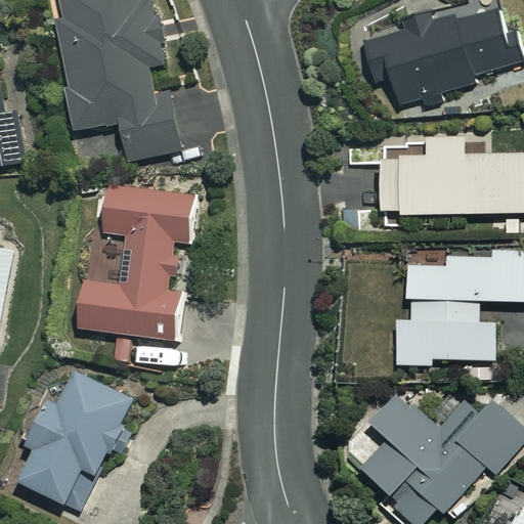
[(145,0),(54,0),(73,130),(121,124),(126,161),(179,154),(170,93),(154,95),(148,64),(165,62),(159,11),(145,0)]
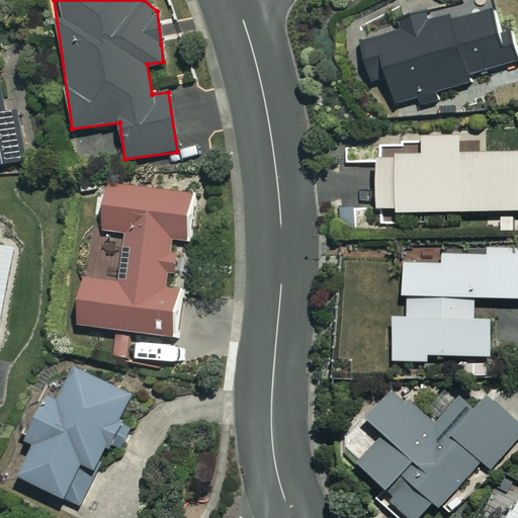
[(501,33),(494,9),(455,19),(452,6),(400,20),(403,29),(357,41),(368,82),(385,77),(393,103),(469,82),(467,73),(517,60),(510,30),(501,33)]
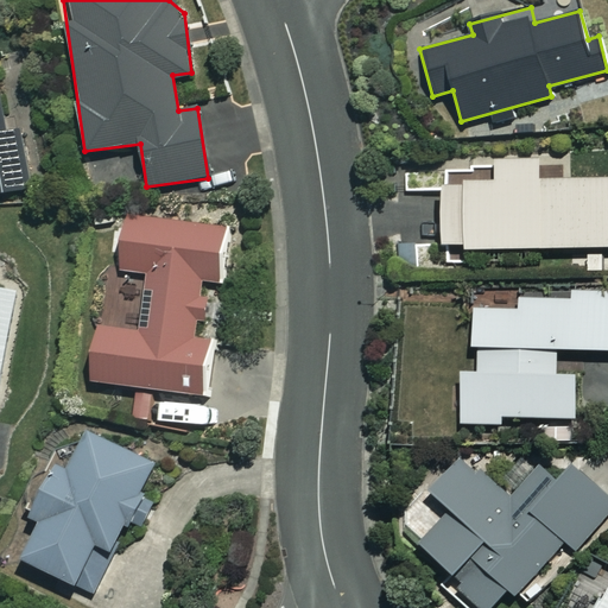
[(0,97),(0,194),(32,189),(21,131),(10,133),(4,97),(0,97)]
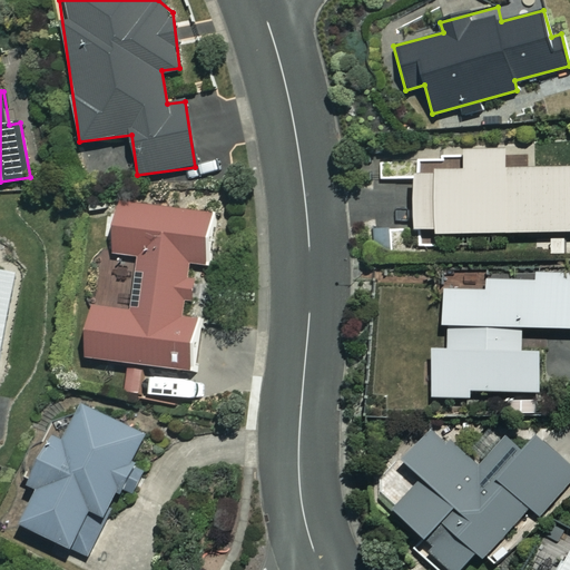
[(569,167),(504,169),(504,149),(464,150),(465,169),(414,170),(415,235),(569,229),(569,167)]
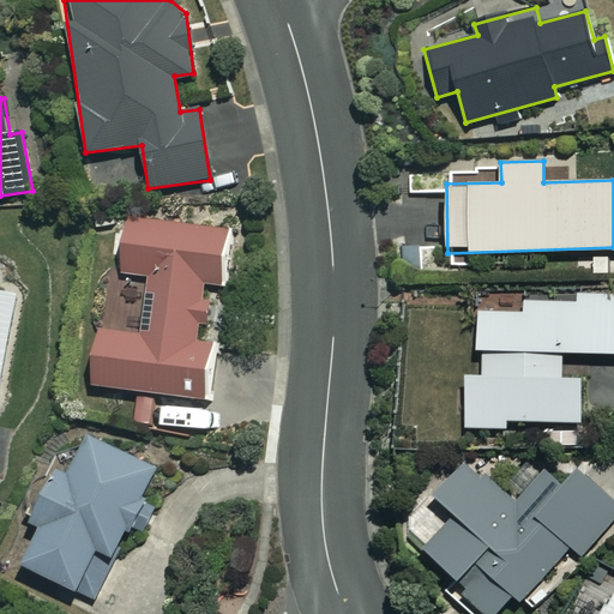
[(229,230),(126,218),(119,272),(155,277),(148,335),(95,327),(88,384),(203,398),(217,284),(222,284),(229,230)]
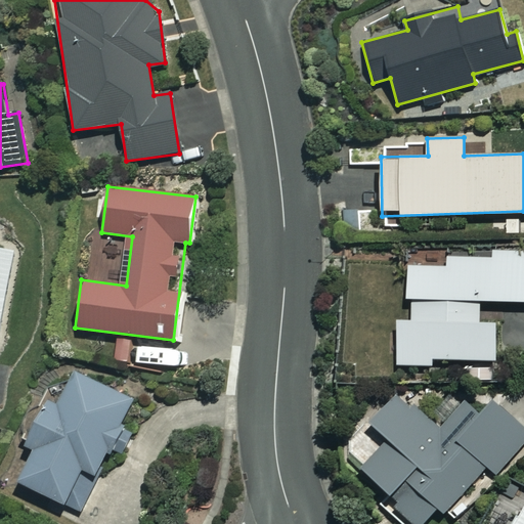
[(0,339),(15,252),(0,248),(0,339)]
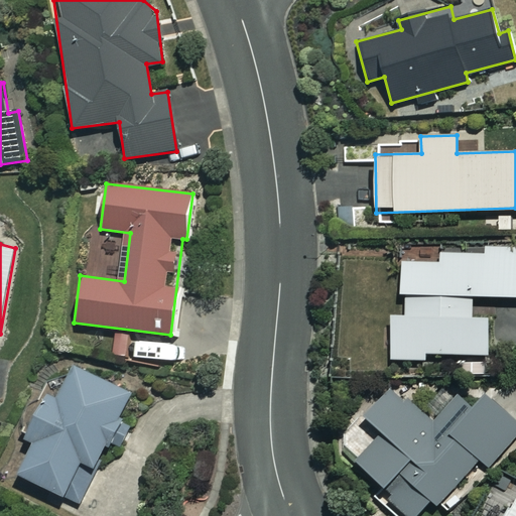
[(515,248),(485,248),(485,253),(439,253),(439,262),(401,262),(401,293),(406,293),(406,316),(391,316),(390,359),(424,359),(424,353),(487,354),(488,318),(471,318),(472,296),(515,296),(515,248)]
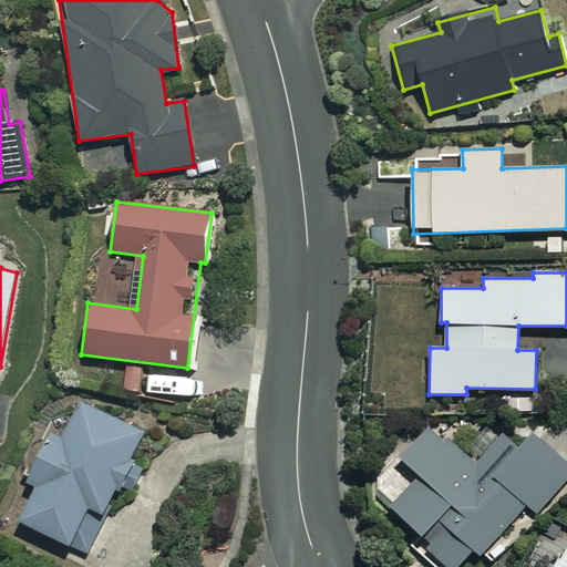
[(143,433),(81,403),(63,439),(50,432),(27,480),(38,485),(20,521),(84,552),(143,433)]
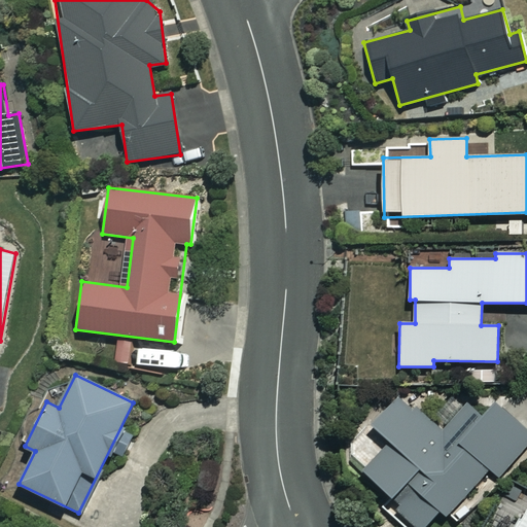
[(440,431),(401,395),(372,426),(390,443),(363,470),(397,503),(389,513),(403,526),(424,526),(441,511),(446,515),(490,468),(498,476),(526,445),(526,430),(496,401),(480,419),(464,406),(440,431)]
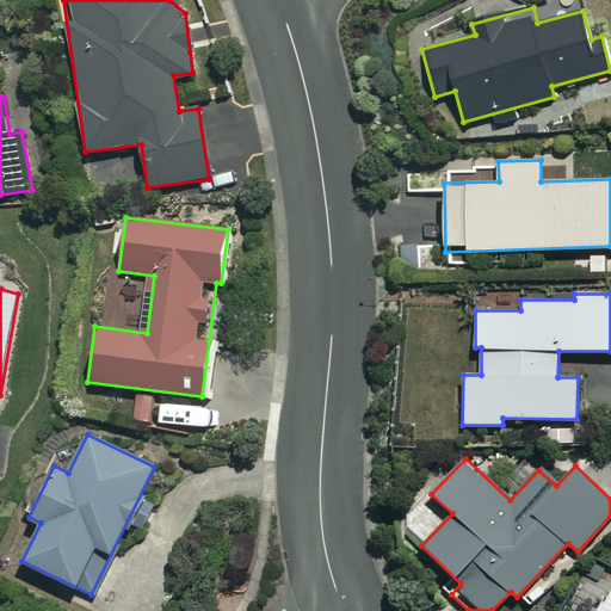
[(610,610),(610,576),(588,565),(561,610),(610,610)]
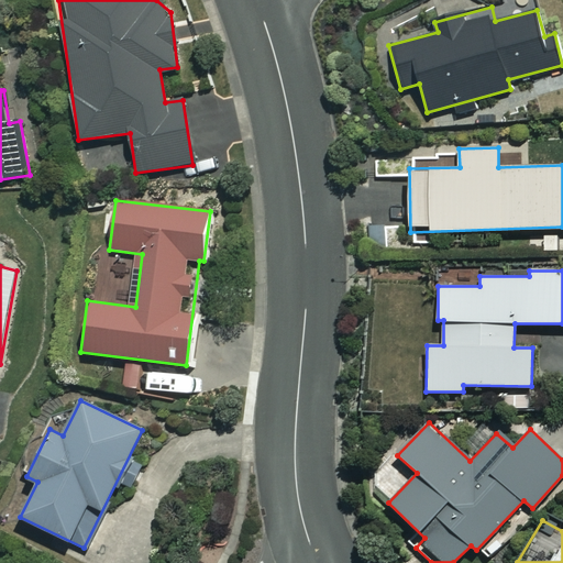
All buildings are outlined.
